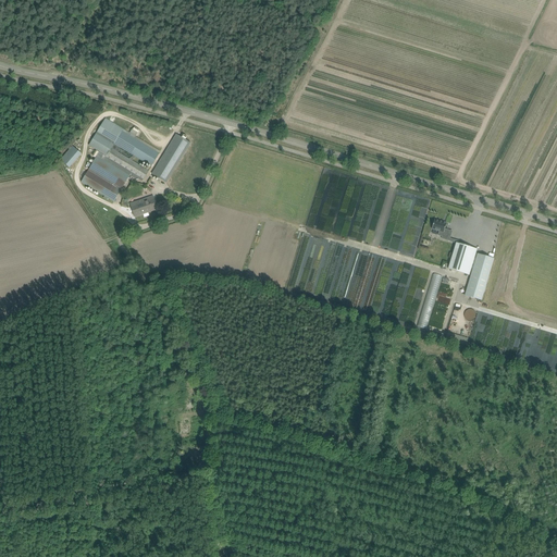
[(134,127),(133,130),(131,134),(106,119),(89,146),(107,156),(107,157),(96,150),(93,156),(96,158),(82,182),(114,201),(131,174),(143,181),(144,178),(144,180),(149,171),(132,160),(136,157),(151,166),(159,153),(160,151),(135,136),(139,130),(134,127)]
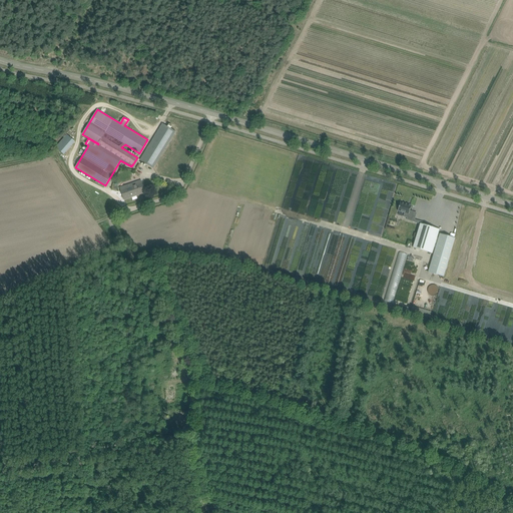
[(140,160),(153,168),(175,131),(170,128),(172,126),(168,123),(166,126),(163,123),(140,160)]
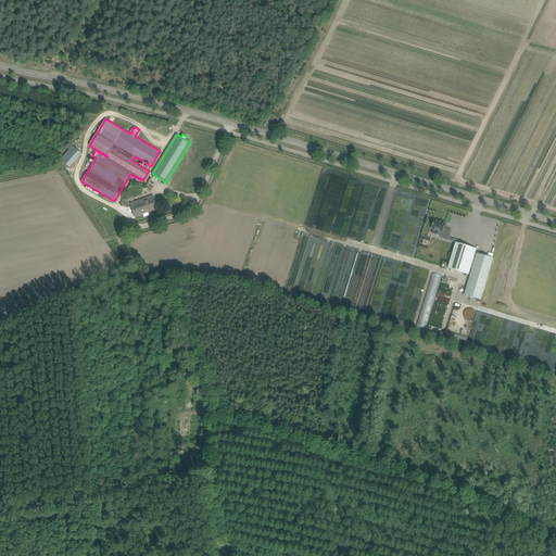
[(73,146),(61,160),(70,167),(81,153),(73,146)]
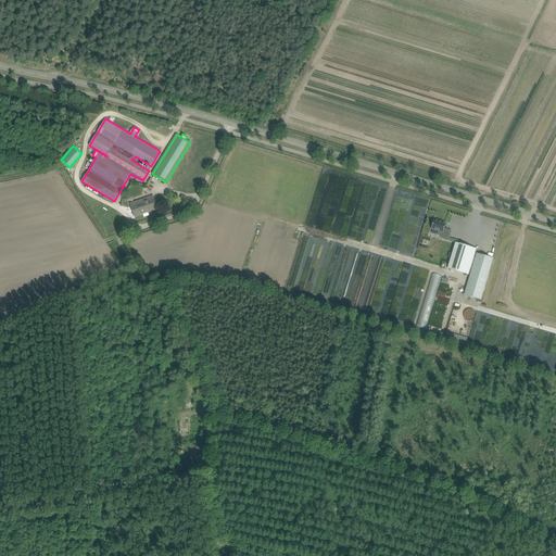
[(158,209),(153,196),(130,203),(135,216),(158,209)]
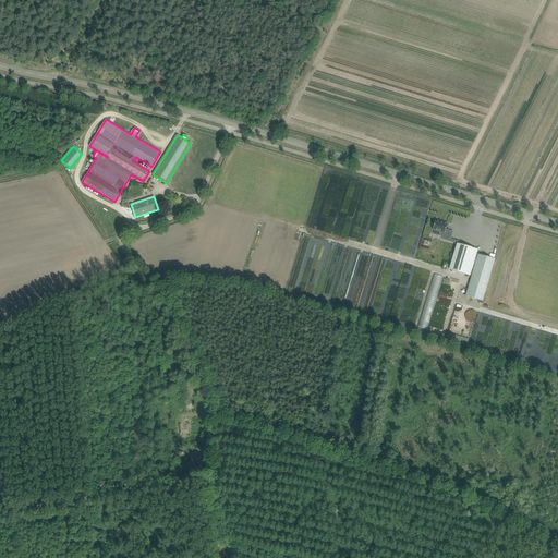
[(435,220),(434,226),(433,229),(440,231),(439,235),(447,238),(449,230),(446,229),(447,223),(435,220)]
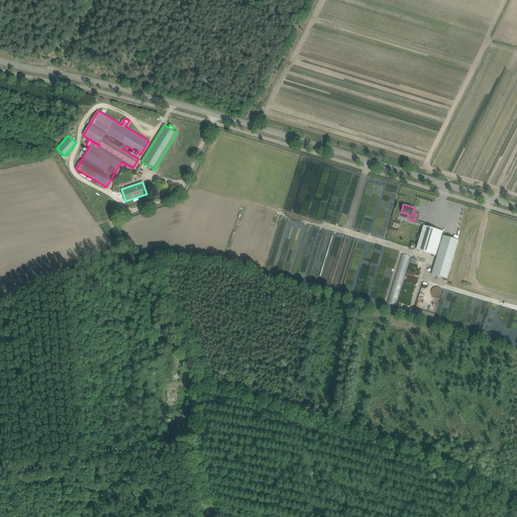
[(443,235),(441,235),(442,231),(428,226),(423,225),(422,230),(416,249),(435,255),(437,255),(431,274),(446,279),(458,240),(443,235)]
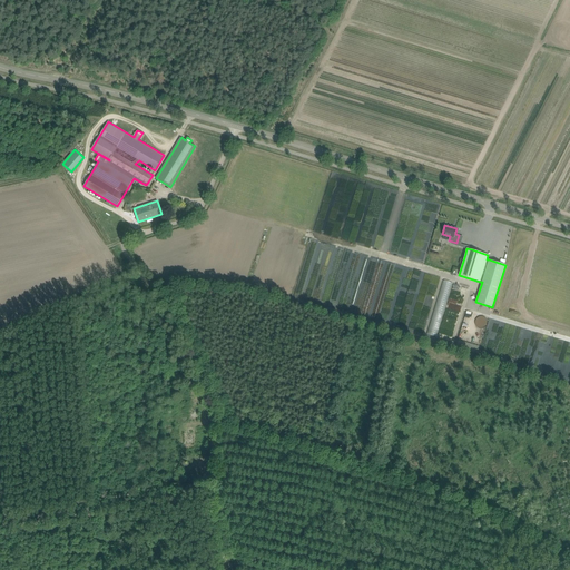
[(430,283),(438,286),(441,276),(432,274),(430,283)]
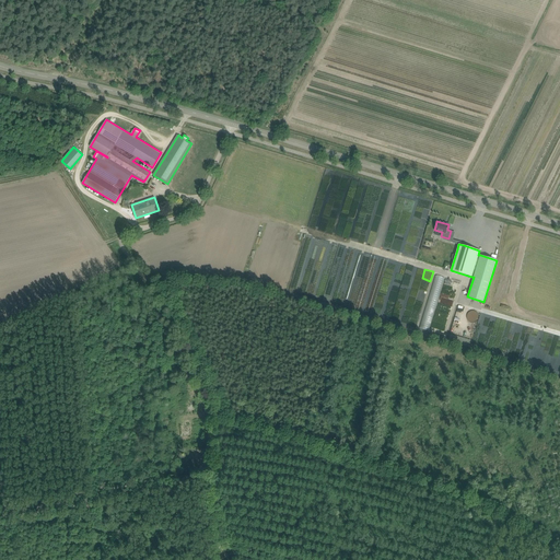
[(434,275),(420,328),(430,330),(444,277),(434,275)]
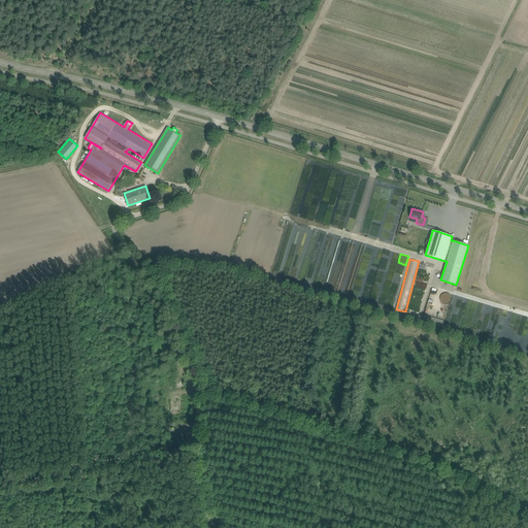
[(331,276),(331,264),(318,264),(318,276),(331,276)]
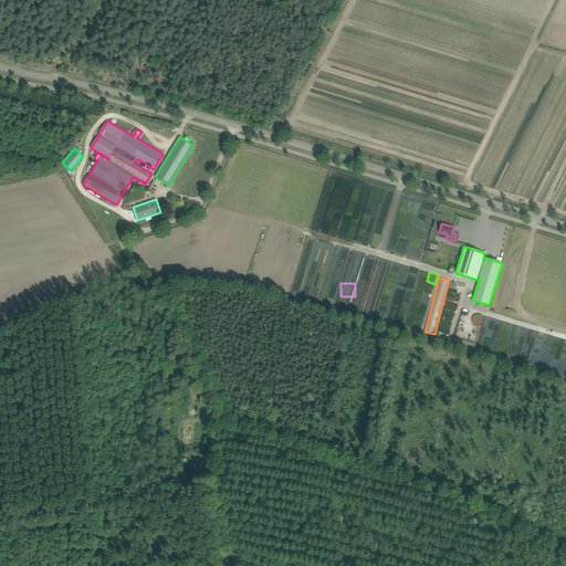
[(482,325),(484,316),(474,314),(472,323),(482,325)]
